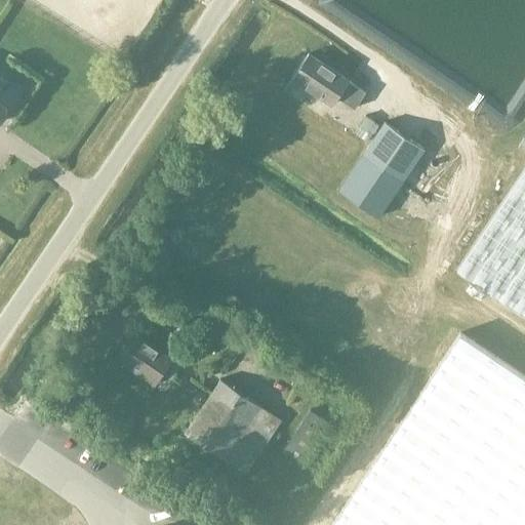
[(365,92),(349,81),(308,53),(292,78),(332,105),(337,96),(355,108),(365,92)]
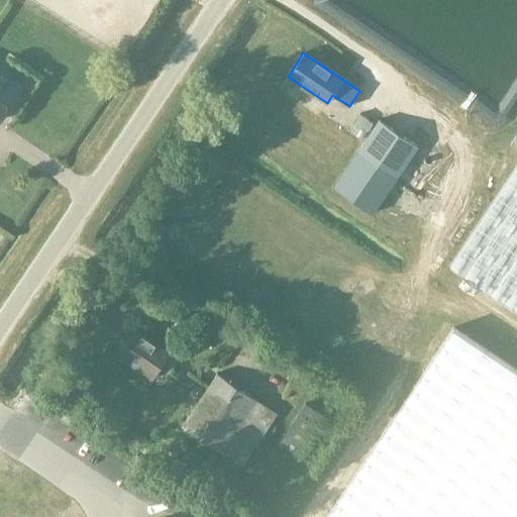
[(0,120),(22,88),(0,72),(0,120)]
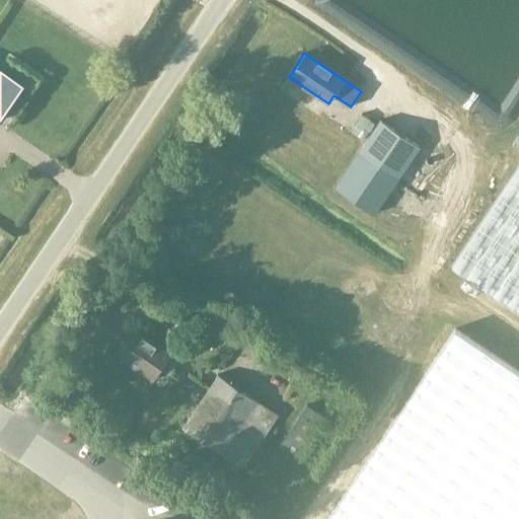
[(420,147),(380,121),(359,153),(397,179),(420,147)]
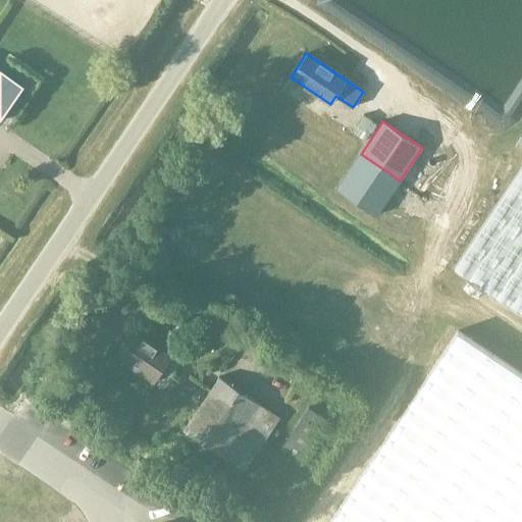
[(521,165),(454,267),(521,313),(521,165)]
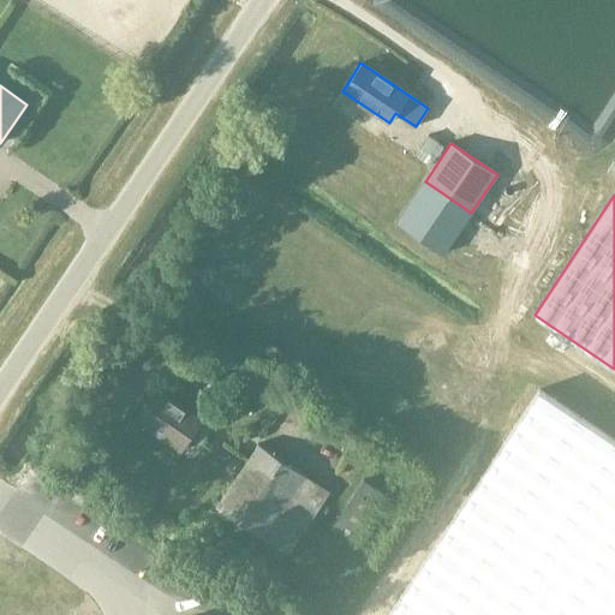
[(614,614),(614,440),(538,389),(386,614),(614,614)]
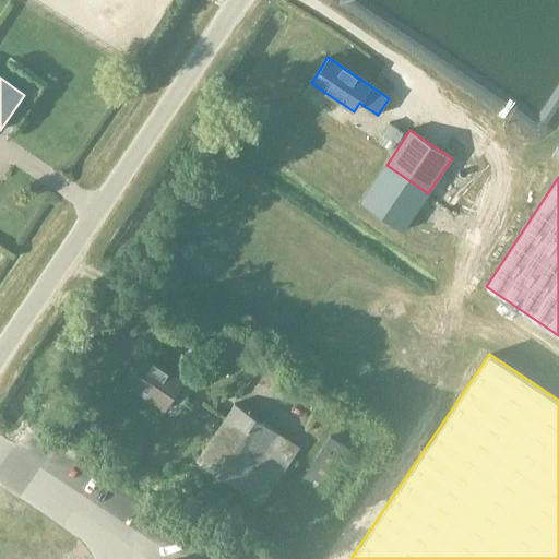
[(181,404),(191,390),(180,383),(181,382),(141,355),(123,381),(164,407),(171,397),(181,404)]
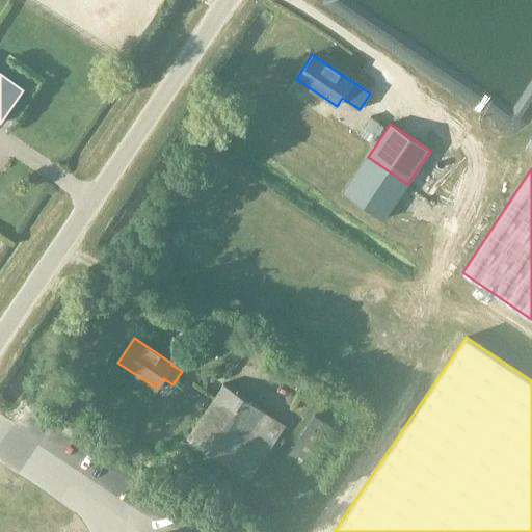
[(227,466),(263,411),(221,384),(186,439),(227,466)]
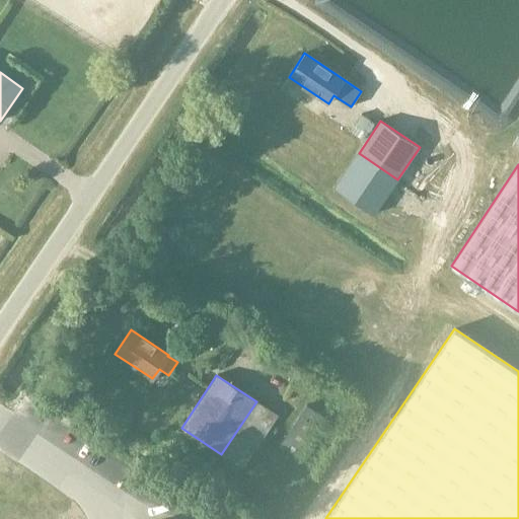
[(256,401),(221,454),(242,468),(278,416),(256,401)]
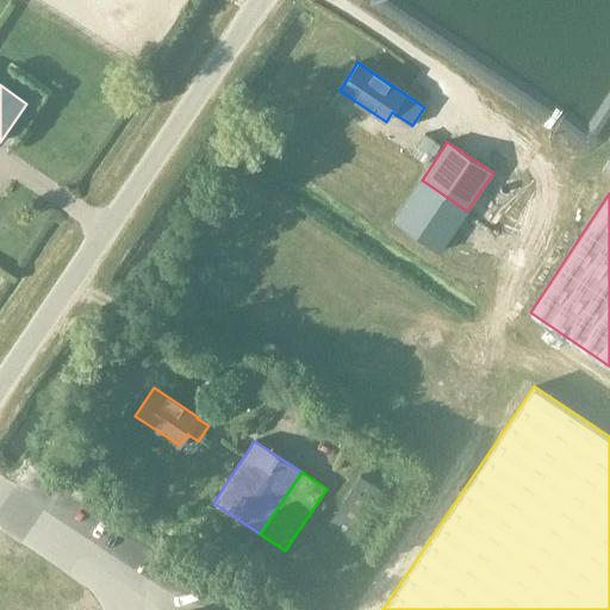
[(358,542),(387,497),(359,478),(329,523),(358,542)]
